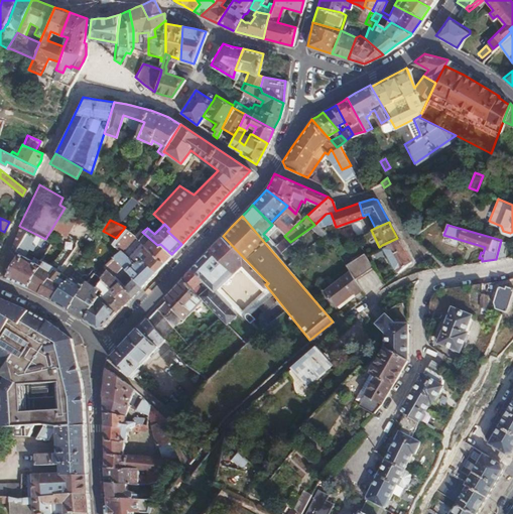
[(19,226),(16,234),(23,237),(27,230),(19,226)]
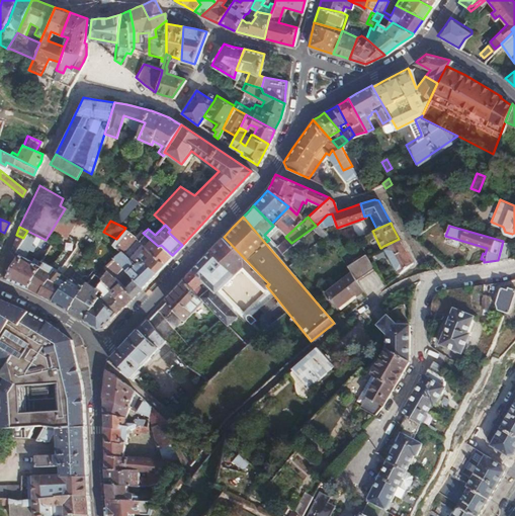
[(134,236),(125,228),(116,239),(111,246),(118,252),(110,258),(142,287),(147,281),(164,263),(144,245),(140,242),(137,246),(143,251),(137,258),(139,260),(135,265),(120,253),(134,236)]
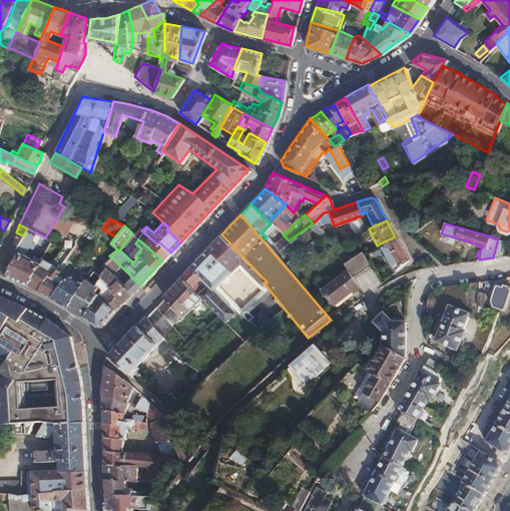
[(27,228),(23,235),(19,242),(15,250),(17,251),(5,277),(27,285),(41,259),(39,258),(49,239),(45,237),(27,228)]
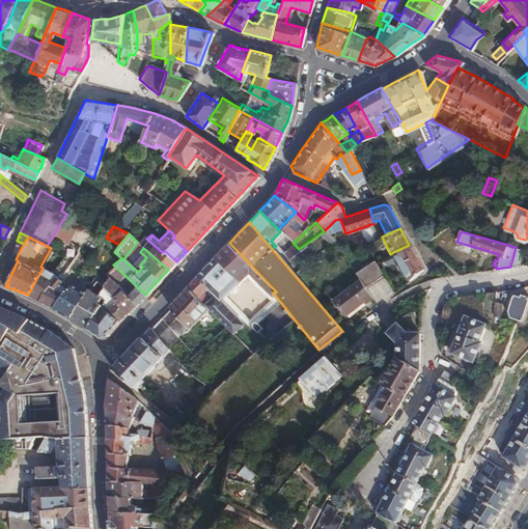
[(273,293),(276,291),(229,243),(203,270),(197,276),(206,287),(212,291),(215,296),(205,304),(206,306),(231,332),(242,324),(247,331),(250,329),(254,334),(256,333),(265,341),(282,325),(275,316),(284,308),(273,293)]
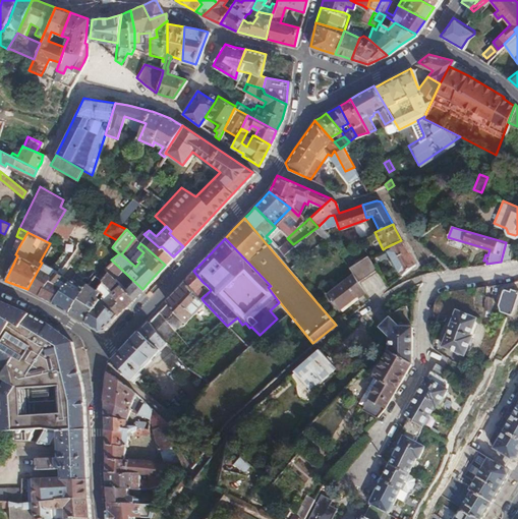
[(287,238),(275,247),(281,254),(293,244),(287,238)]
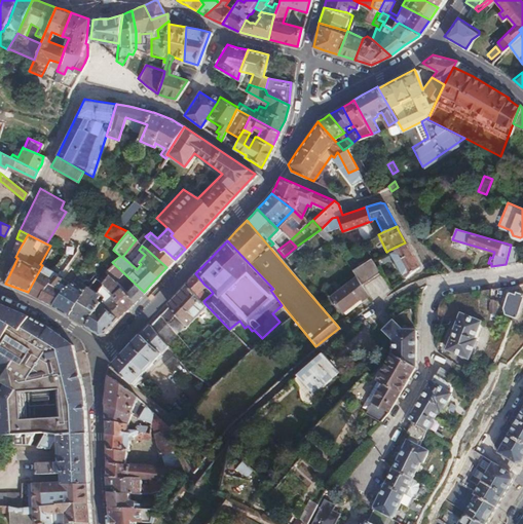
[(160,250),(152,242),(146,249),(166,267),(171,263),(175,259),(163,249),(160,250)]
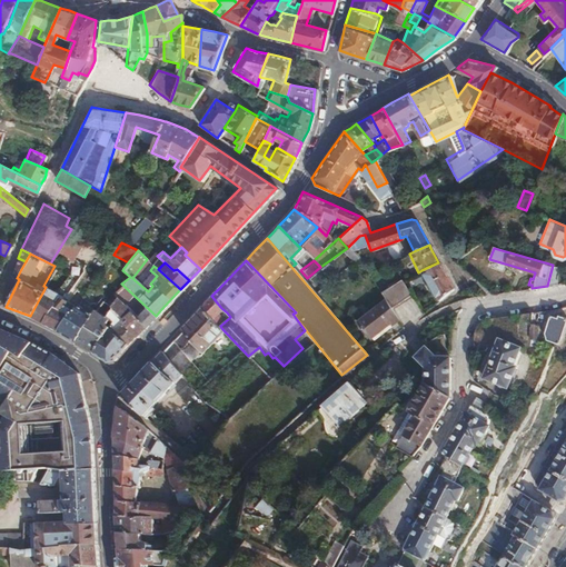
[(452,288),(438,262),(421,270),(436,300),(444,295),(452,288)]
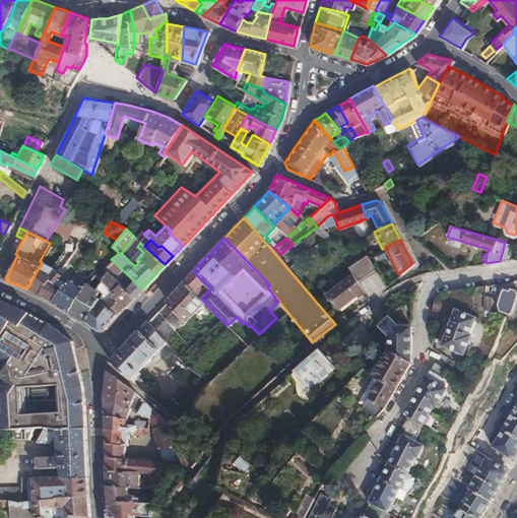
[(0,278),(5,280),(17,255),(15,254),(19,246),(15,244),(16,242),(14,241),(0,278)]
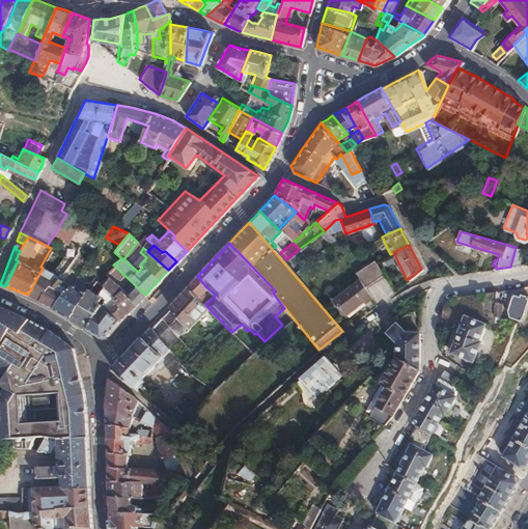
[(358,279),(363,286),(382,275),(373,260),(354,272),(358,279)]
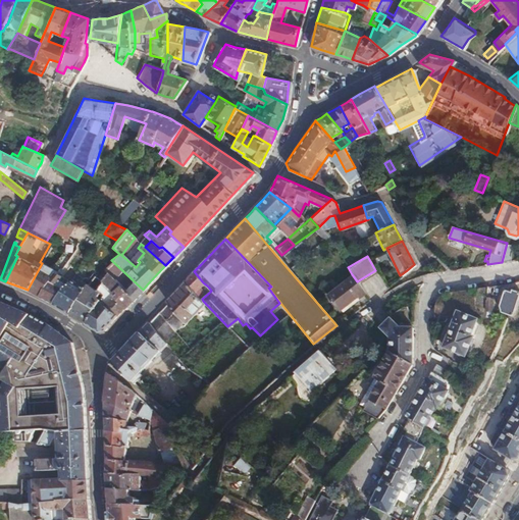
[(143,290),(111,260),(96,272),(93,275),(99,280),(91,289),(101,295),(99,298),(98,300),(84,323),(97,331),(105,329),(123,308),(124,309),(143,290)]
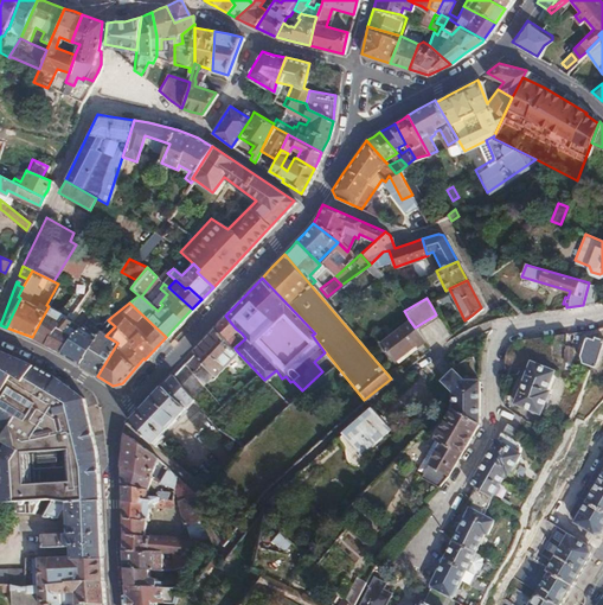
[(53,349),(61,354),(70,337),(72,337),(76,331),(69,326),(77,312),(68,304),(64,306),(63,306),(59,311),(49,306),(32,337),(53,349)]
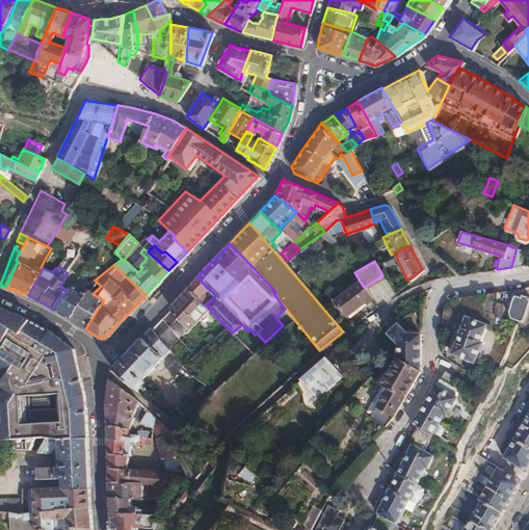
[(60,314),(69,318),(85,291),(87,290),(86,289),(95,281),(98,277),(95,274),(85,283),(84,282),(80,284),(73,280),(67,290),(63,295),(61,295),(53,310),(60,314)]
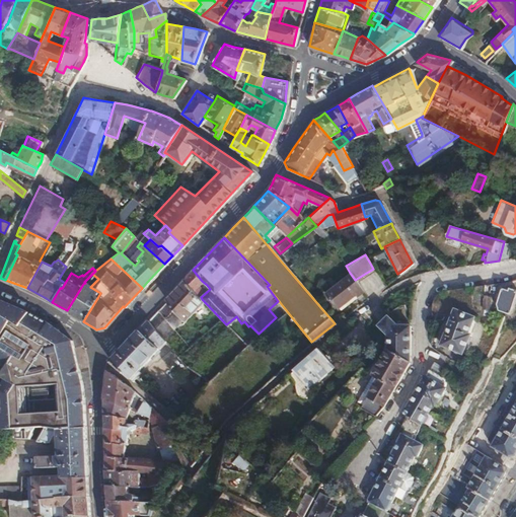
[(183,279),(185,280),(201,297),(210,289),(207,285),(204,288),(200,284),(202,281),(193,270),(189,274),(183,279)]
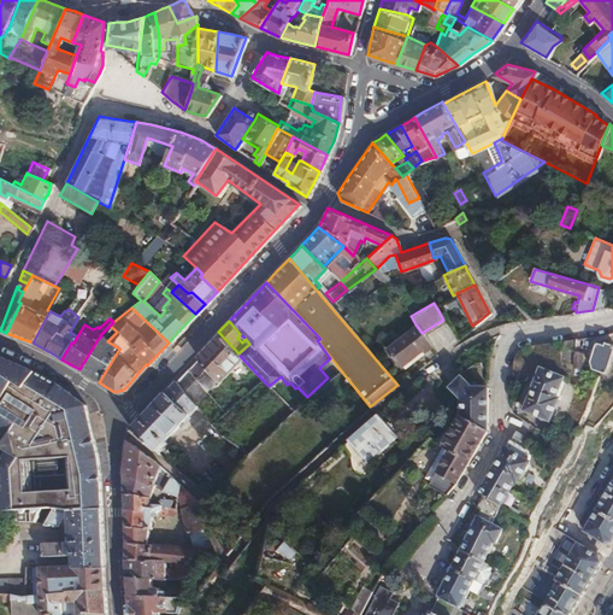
[(416,324),(384,350),(398,367),(428,344),(422,333),(416,324)]
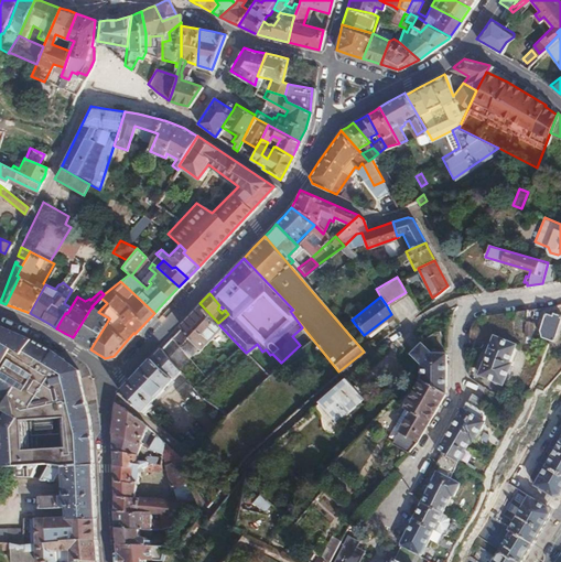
[(82,343),(90,349),(106,324),(101,322),(103,320),(107,322),(109,319),(98,312),(107,303),(100,298),(92,306),(93,307),(90,309),(73,337),(82,343)]
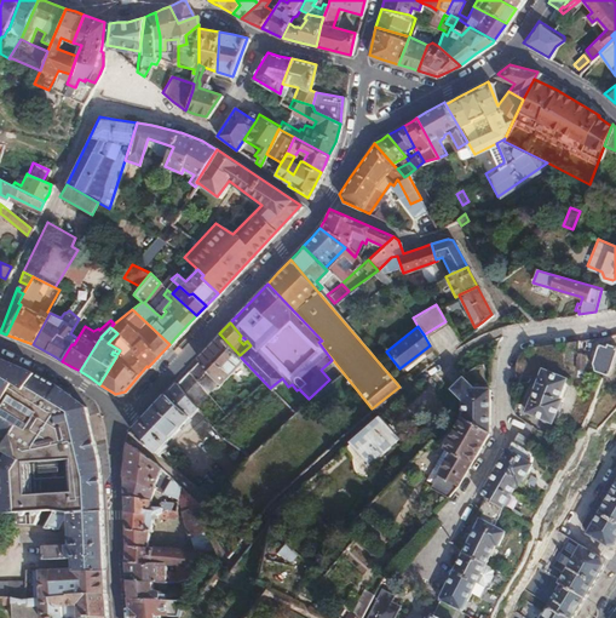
[(197,359),(186,370),(205,390),(216,379),(218,382),(241,358),(240,355),(220,335),(213,342),(208,347),(197,359)]
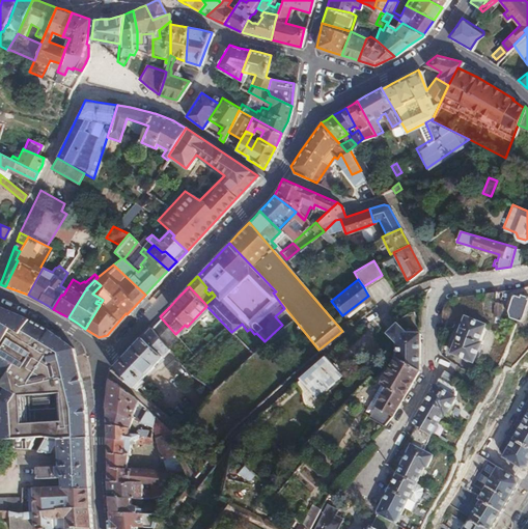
[(519,297),(512,295),(505,311),(507,315),(521,322),(527,300),(527,297),(520,294),(519,297)]
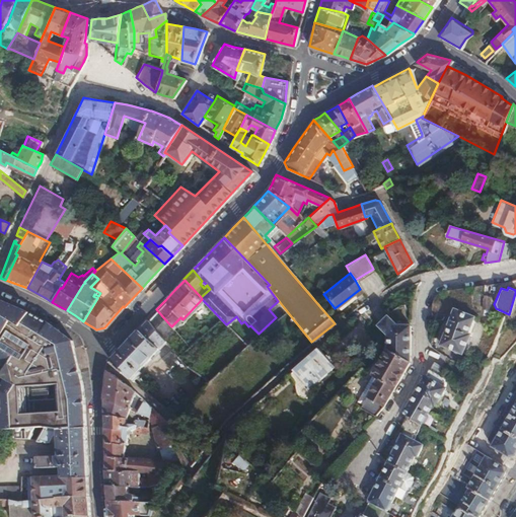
[(455,288),(445,289),(446,301),(457,301),(455,288)]
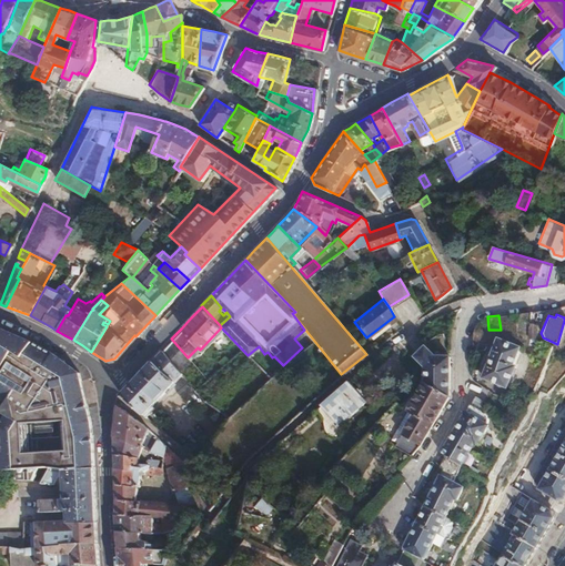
[(0,388),(4,392),(30,342),(1,329),(0,329),(0,388)]
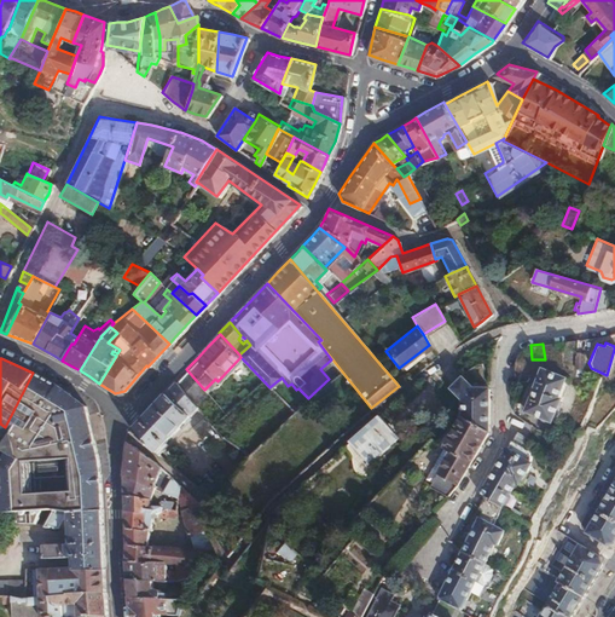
[(186,369),(174,382),(192,402),(204,390),(186,369)]
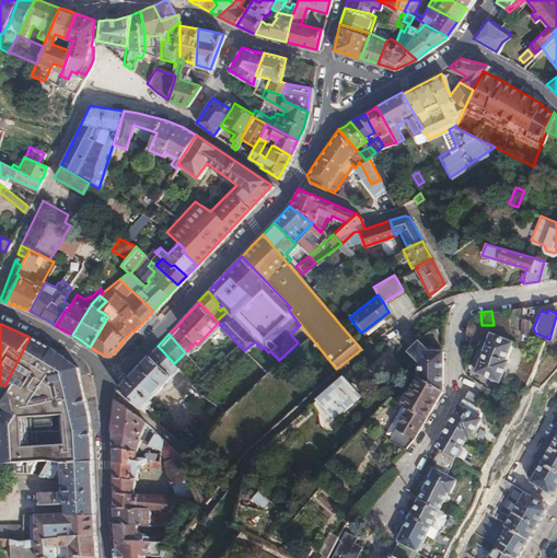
[(489,334),(474,371),(498,381),(507,359),(505,358),(510,343),(489,334)]
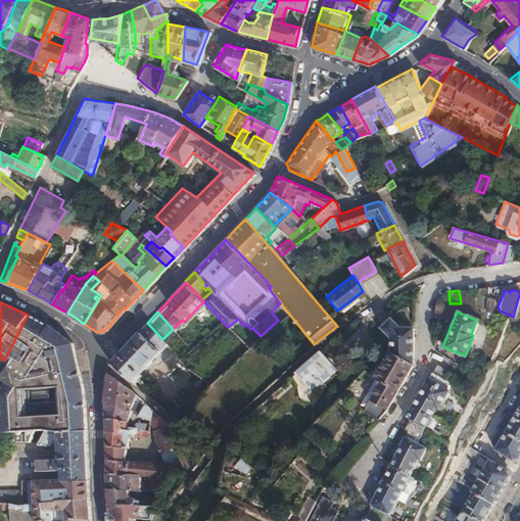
[(83,404),(82,390),(72,344),(49,327),(28,315),(4,361),(0,358),(0,438),(30,442),(35,427),(41,428),(35,443),(47,445),(55,428),(58,428),(84,428),(83,404)]
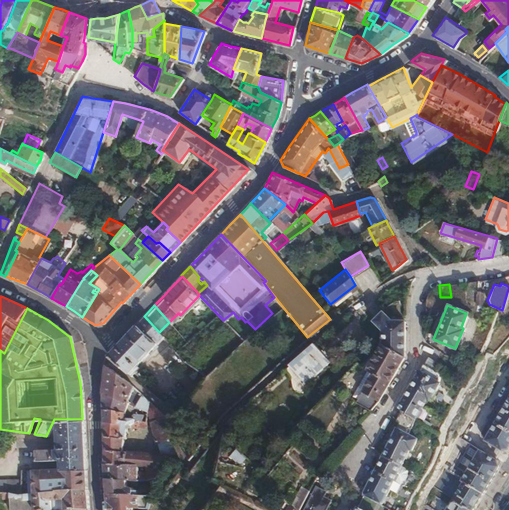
[(380,329),(380,343),(402,356),(403,321),(390,320),(382,312),(373,321),(380,329)]
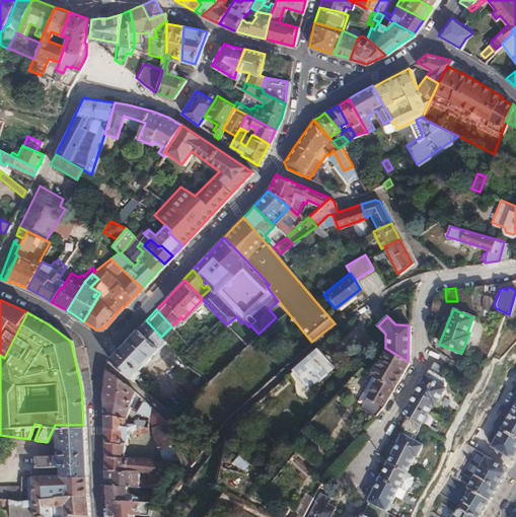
[(126,342),(108,360),(132,381),(139,373),(136,370),(164,340),(161,337),(146,320),(126,342)]
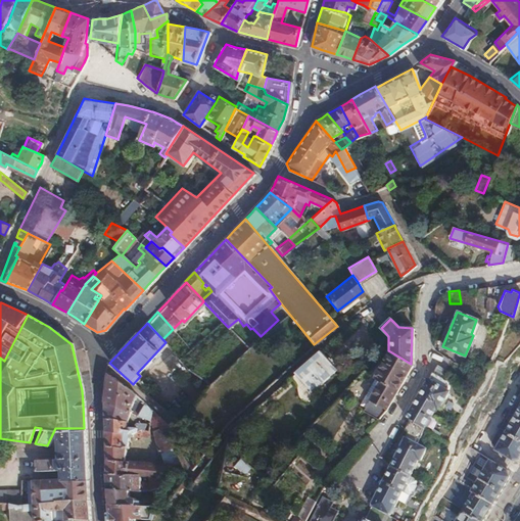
[(385,348),(375,339),(370,345),(379,354),(385,348)]
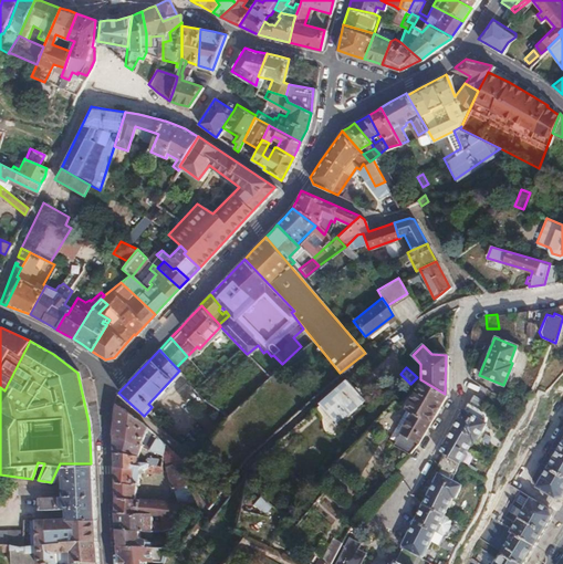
[(321,404),(316,408),(319,410),(321,415),(322,417),(322,423),(322,425),(323,428),(324,429),(326,431),(331,431),(334,429),(336,427),(336,423),(335,420),(362,397),(346,379),(320,403),(321,404)]
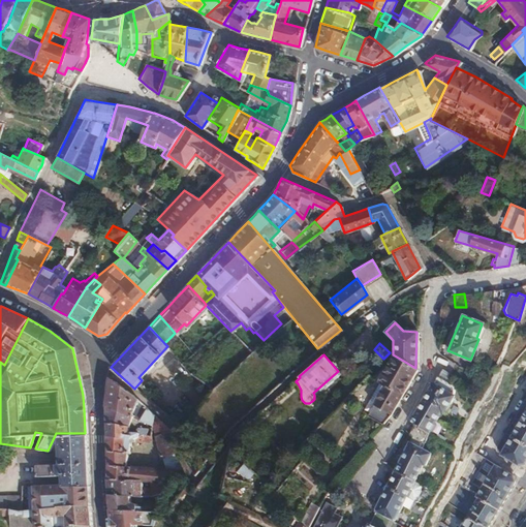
[(382,384),(366,413),(381,423),(389,414),(415,368),(393,354),(377,381),(382,384)]
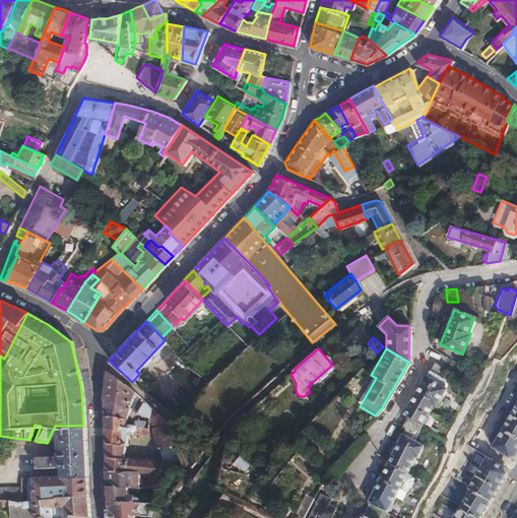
[(421,382),(409,402),(425,412),(428,413),(445,385),(445,380),(443,377),(430,368),(421,382)]
